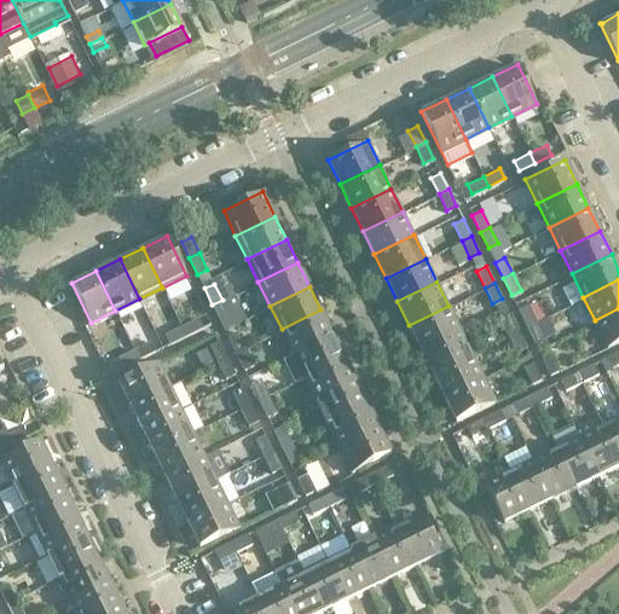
[(230,317),(223,300),(212,305),(220,322),(230,317)]
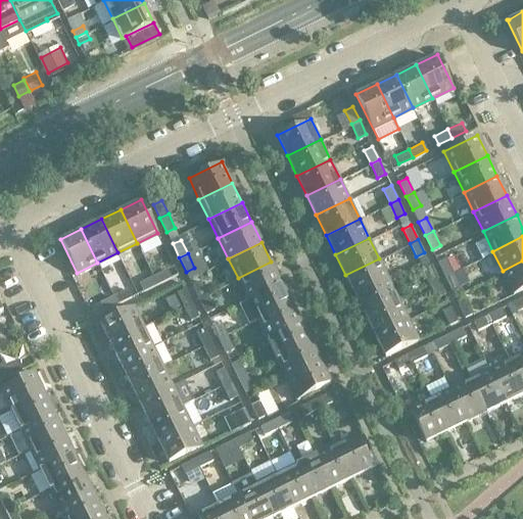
[(445,257),(437,261),(444,275),(453,271),(445,257)]
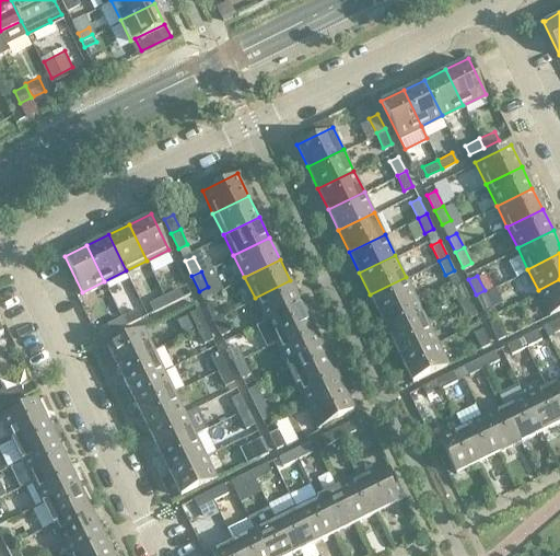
[(416,298),(406,277),(370,294),(380,315),(416,298)]
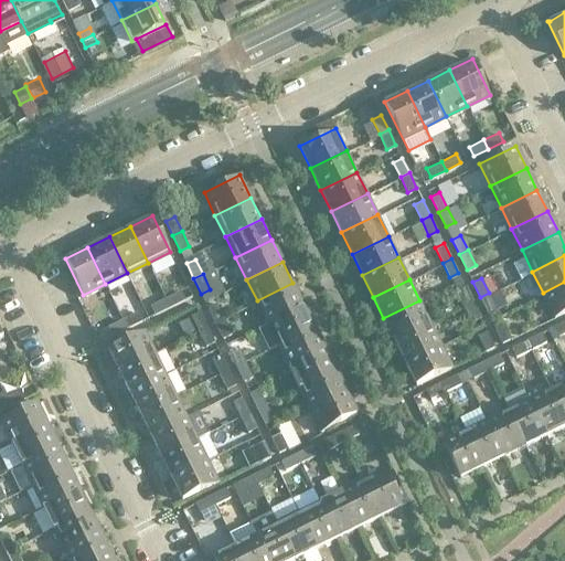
[(564,309),(564,282),(543,293),(554,316),(564,309)]
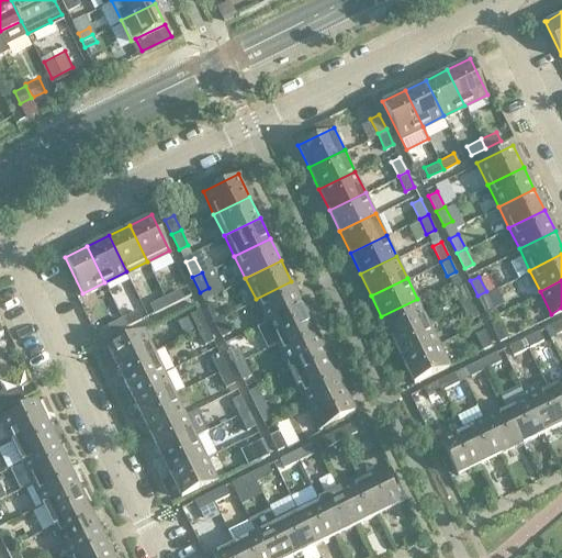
[(302,303),(291,281),(256,299),(266,321),(302,303)]
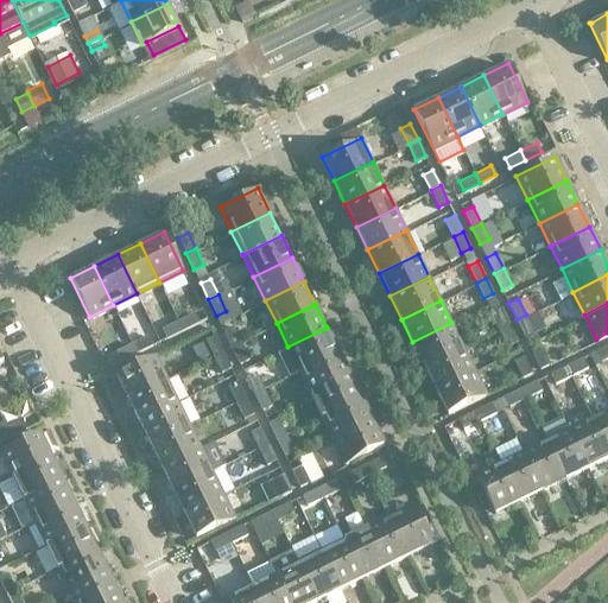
[(508,324),(500,308),(491,312),(499,329),(508,324)]
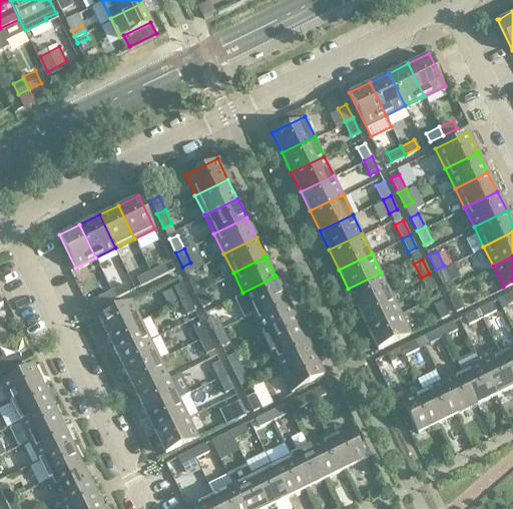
[(163,263),(149,269),(153,277),(167,271),(163,263)]
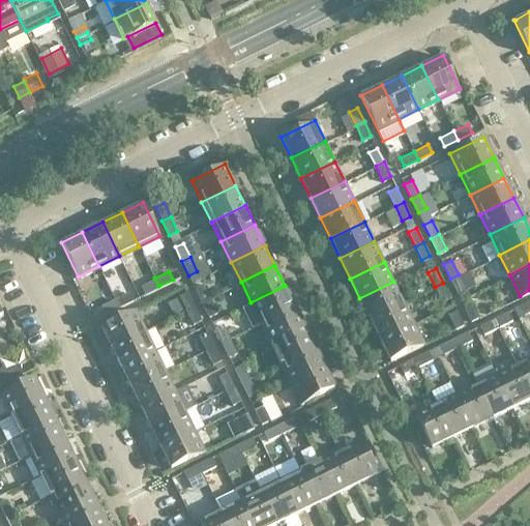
[(466,289),(459,274),(450,279),(458,293),(466,289)]
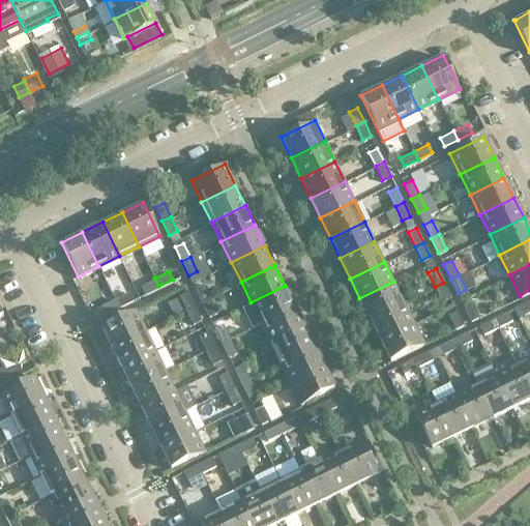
[(158,286),(154,278),(141,285),(145,293),(158,286)]
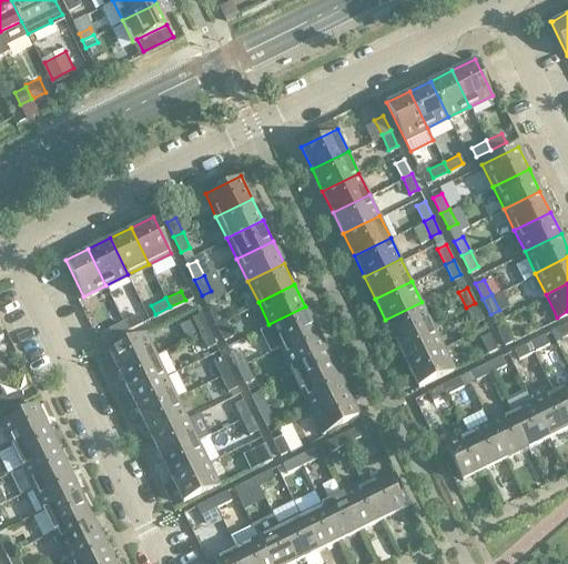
[(433,323),(422,302),(385,320),(396,341),(433,323)]
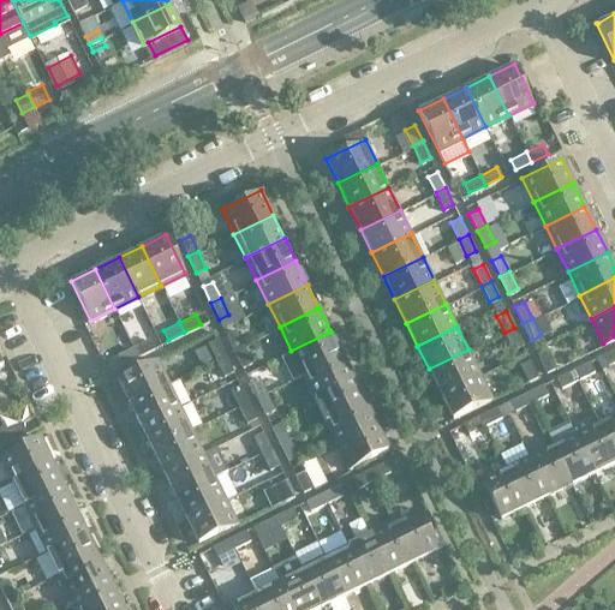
[(236,328),(226,333),(233,350),(244,345),(236,328)]
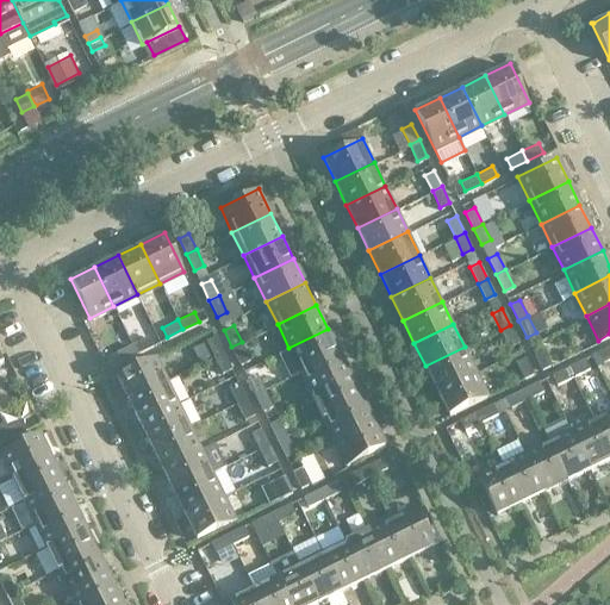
[(517,341),(510,325),(500,330),(508,345),(517,341)]
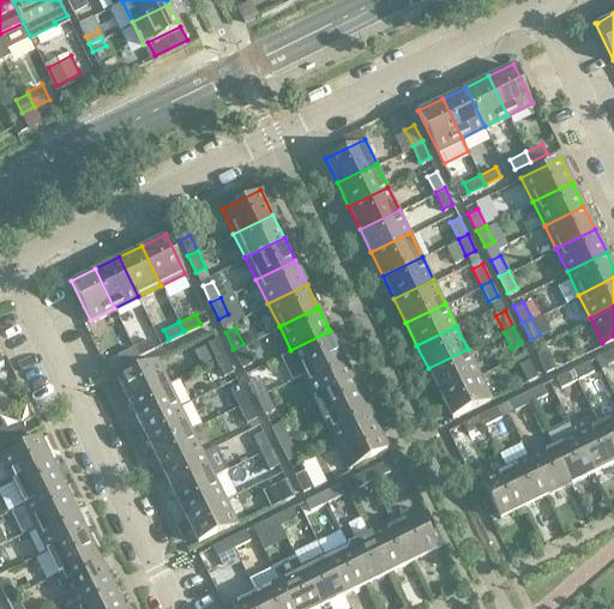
[(341,354),(330,331),(290,350),(302,373),(341,354)]
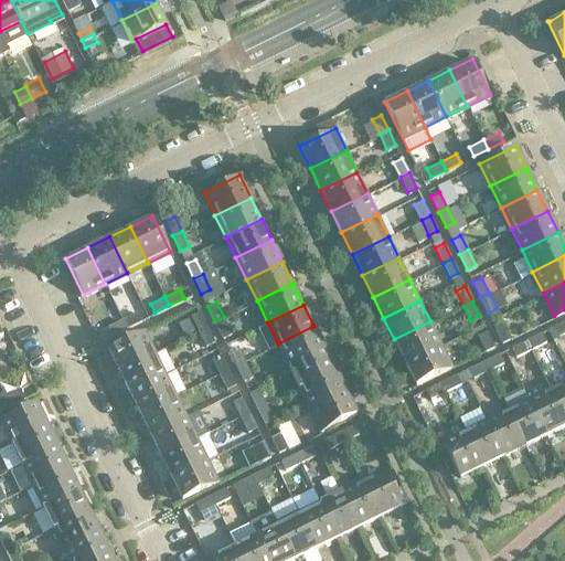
[(137,310),(123,317),(127,327),(141,319),(137,310)]
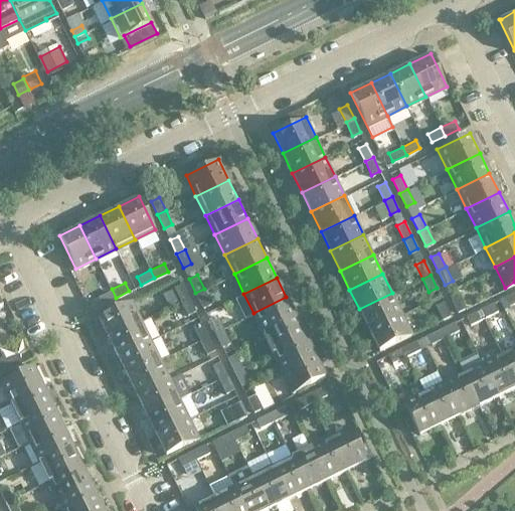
[(188,296),(182,283),(173,287),(180,300),(188,296)]
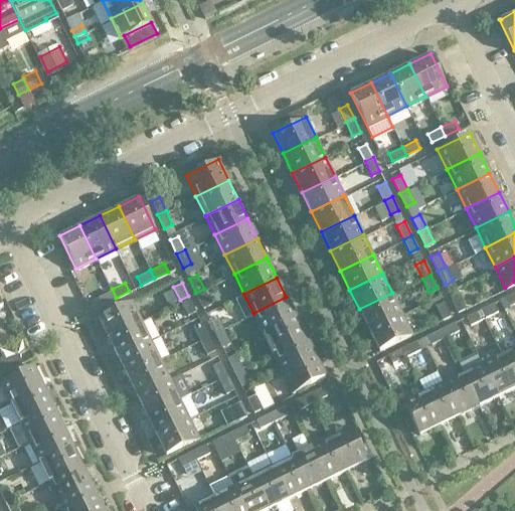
[(116,298),(112,289),(98,296),(102,304),(116,298)]
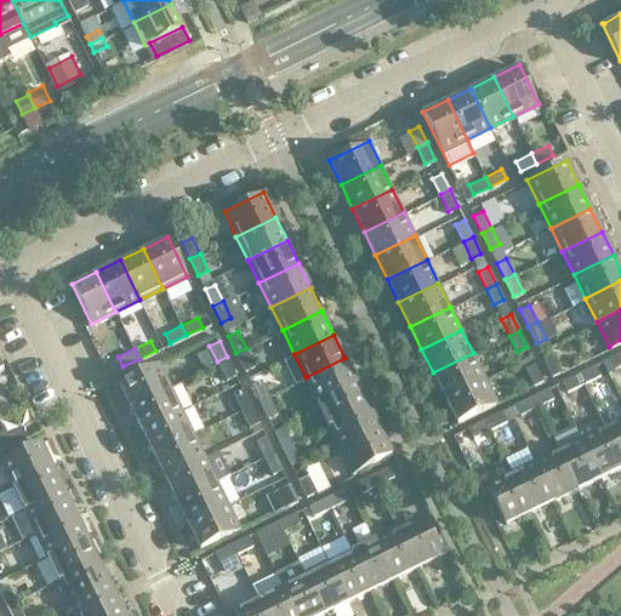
[(208,348),(195,354),(201,366),(214,360),(208,348)]
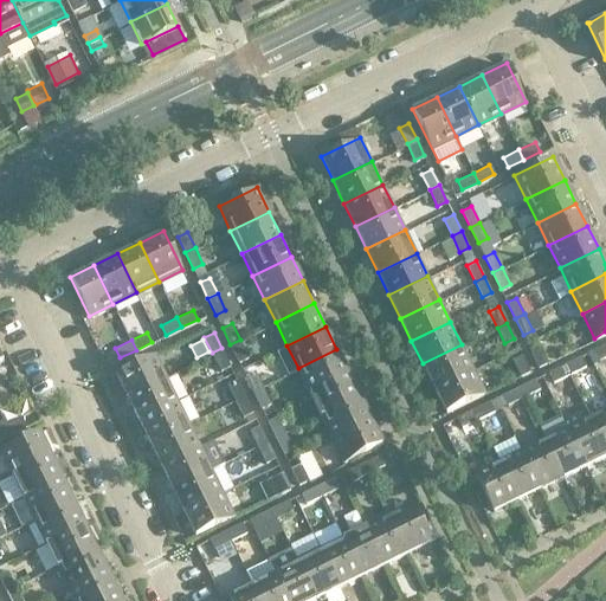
[(247,356),(240,340),(230,344),(238,361),(247,356)]
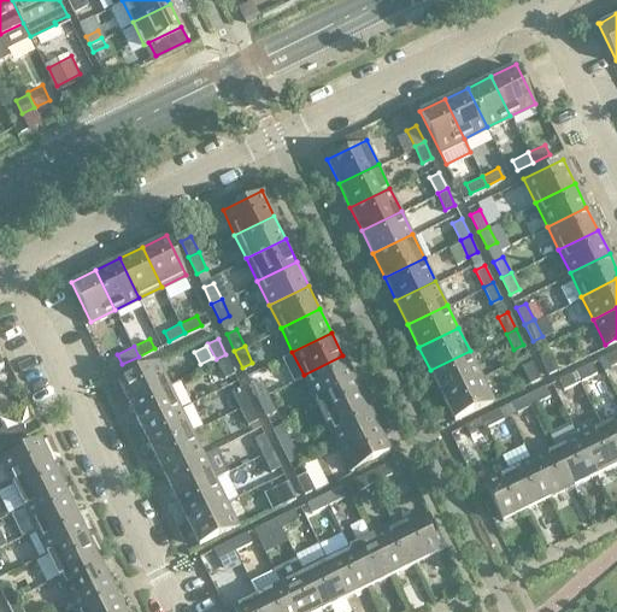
[(616,360),(616,348),(605,354),(610,364),(616,360)]
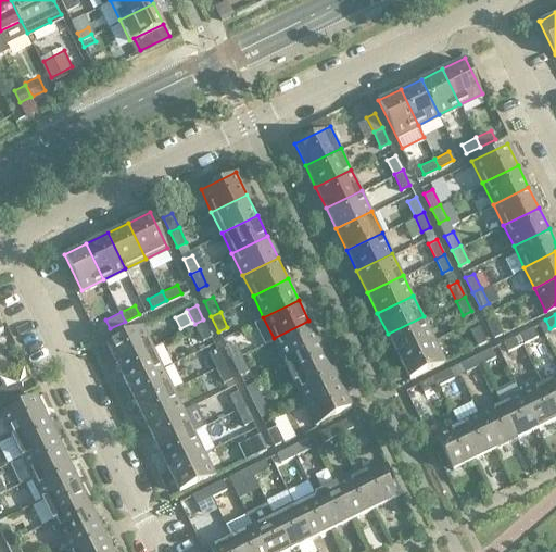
[(433,338),(424,316),(388,334),(397,355),(433,338)]
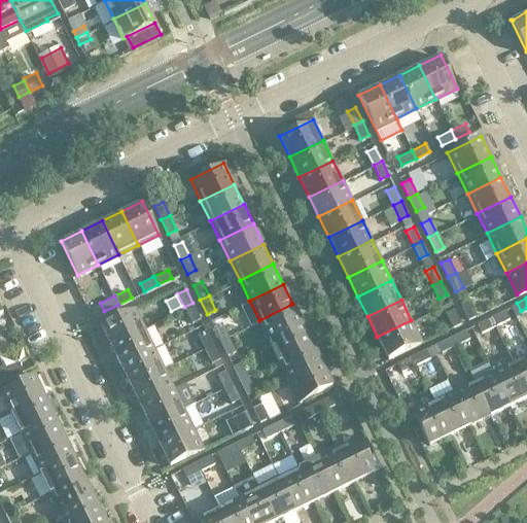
[(469,300),(461,304),(467,318),(477,314),(469,300)]
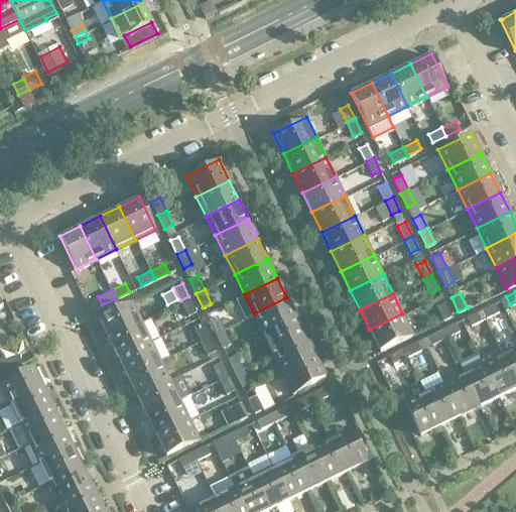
[(196,310),(188,296),(180,300),(187,314),(196,310)]
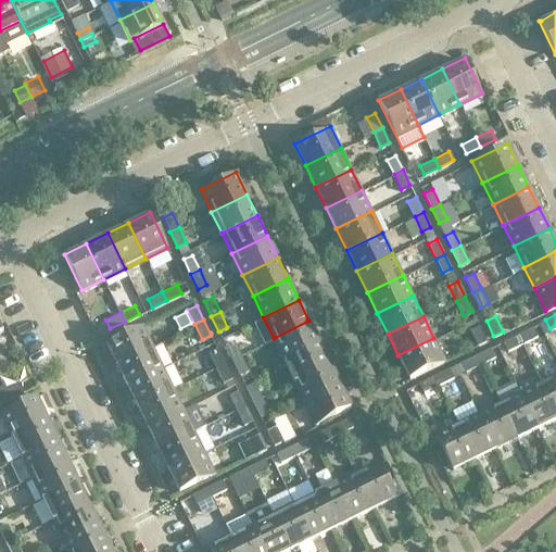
[(319,341),(308,321),(274,338),(283,359),(319,341)]
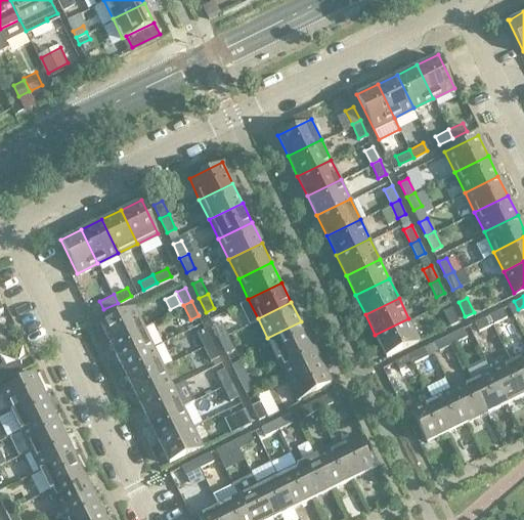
[(143,326),(133,304),(99,320),(110,342),(143,326)]
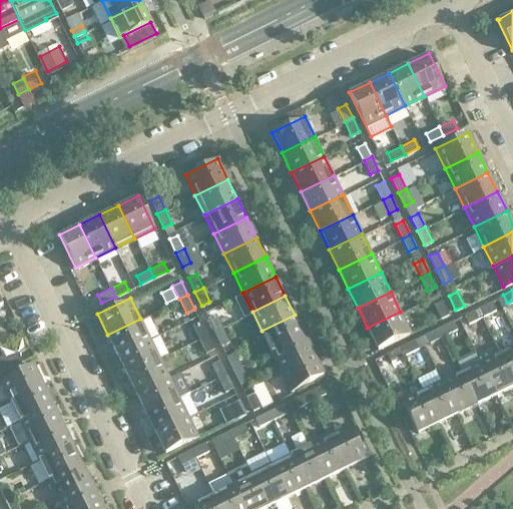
[(448,313),(442,300),(433,304),(440,317),(448,313)]
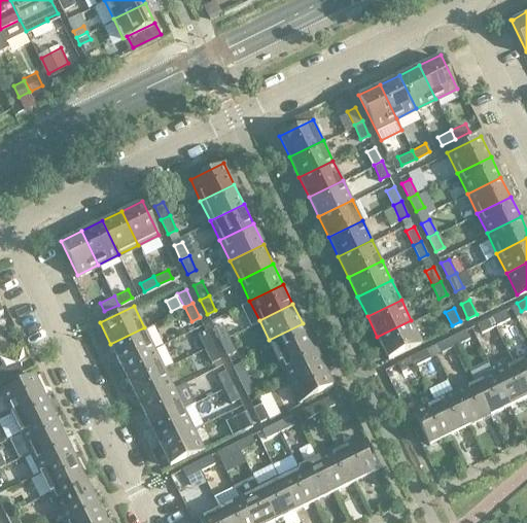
[(508,317),(504,309),(491,316),(495,324),(508,317)]
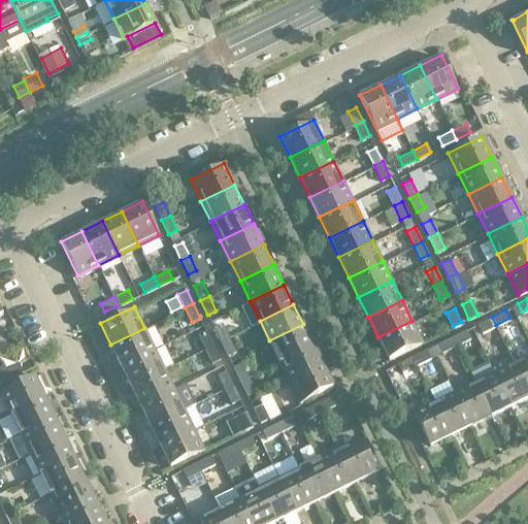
[(496,325),(492,317),(477,323),(482,331),(496,325)]
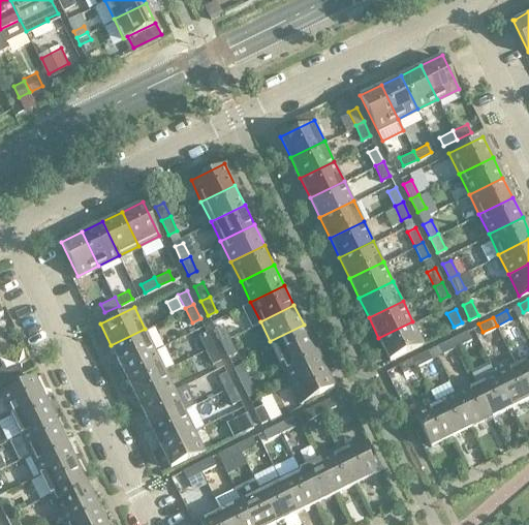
[(423,342),(412,321),(378,338),(389,359),(423,342)]
